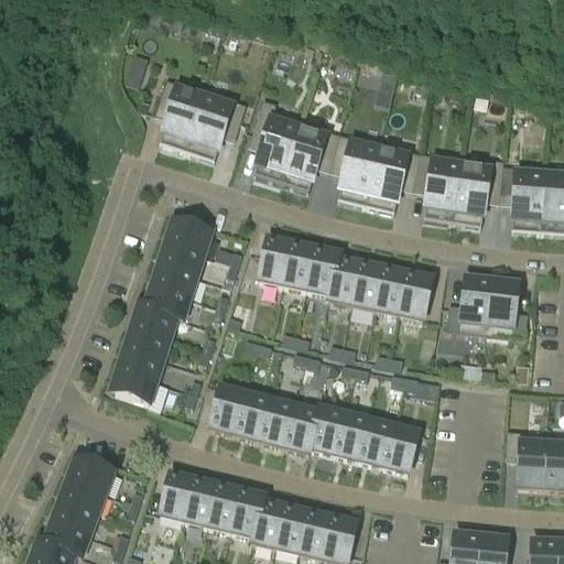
[(129,78),(125,91),(138,96),(142,83),(129,78)]
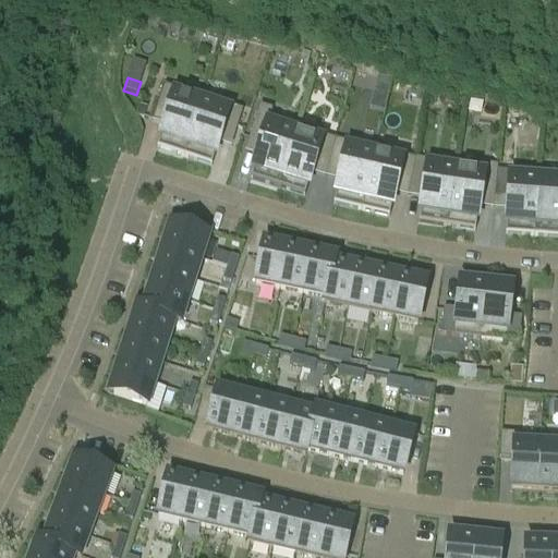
[(205,87),(178,79),(176,83),(162,79),(155,105),(167,109),(156,144),(183,153),(205,87)]
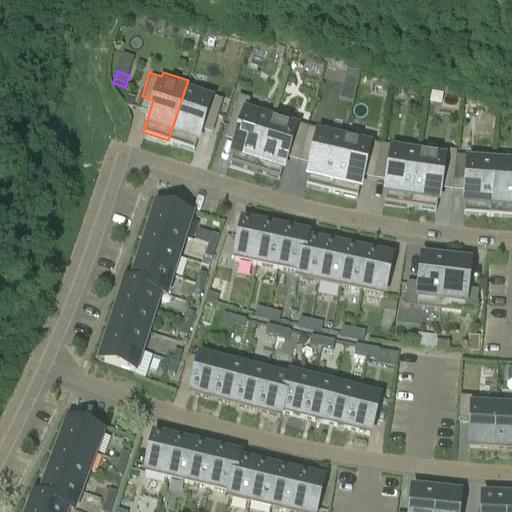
[(212,93),(213,88),(188,80),(168,140),(194,149),(204,116),(216,120),(224,97),(212,93)]
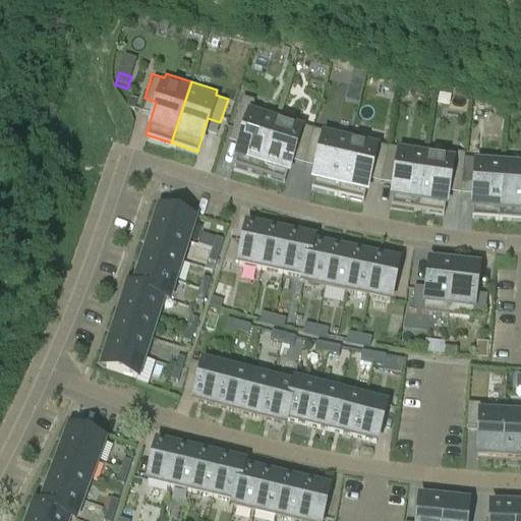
[(231,132),(243,136),(233,169),(258,177),(277,117),(276,116),(275,121),(250,113),(253,104),(241,101),(231,132)]
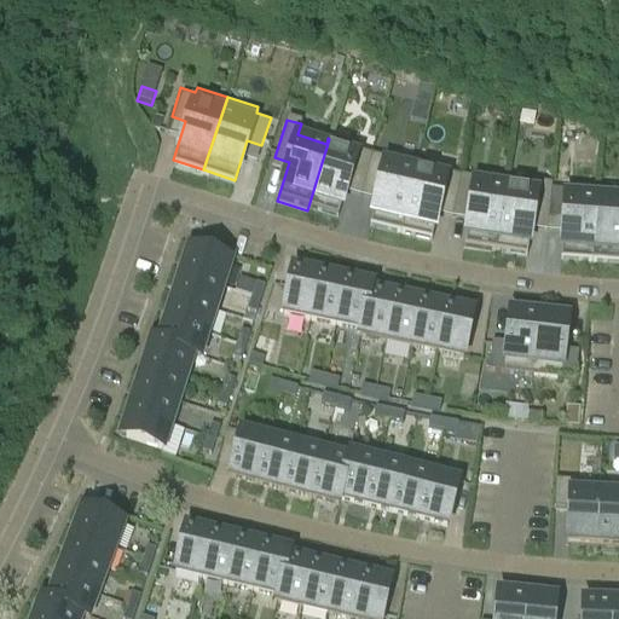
[(364,185),(371,158),(358,154),(359,149),(329,139),(307,210),(337,220),(350,181),(364,185)]
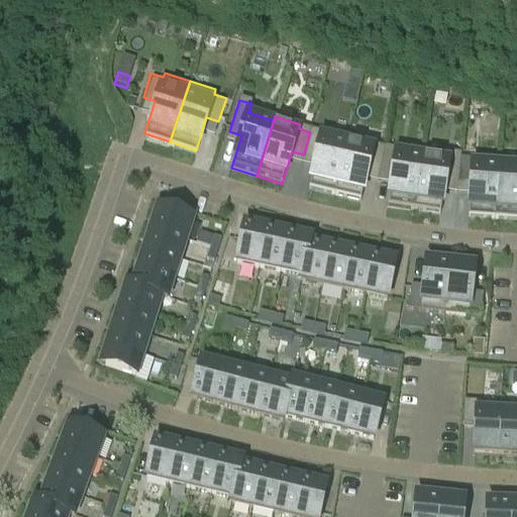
[(348,136),(322,130),(321,134),(310,132),(304,154),(316,158),(308,191),(334,197),(348,136)]
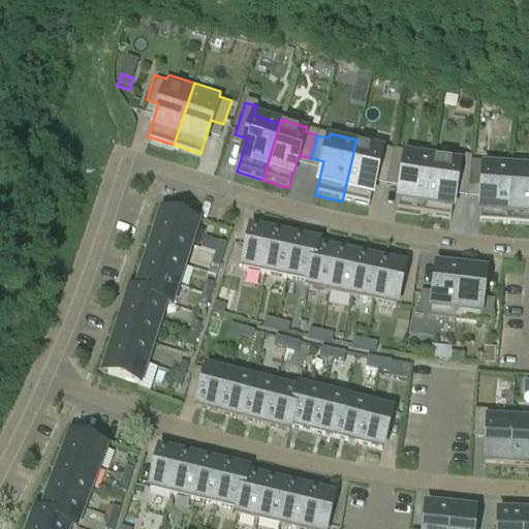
[(342,201),(368,208),(376,174),(389,177),(393,153),(355,145),(358,139),(356,139),(342,201)]
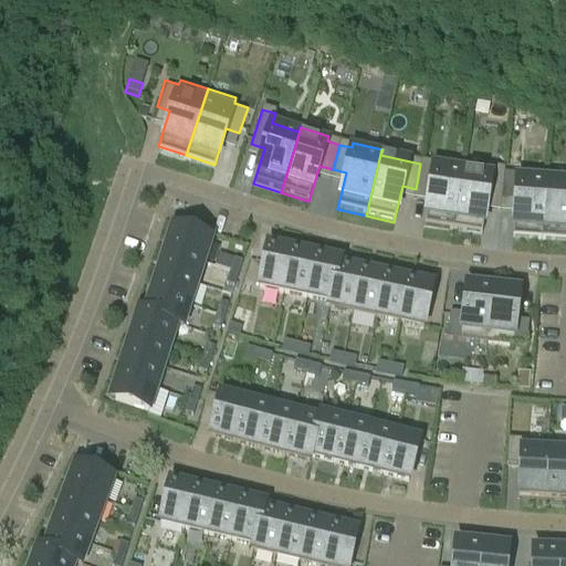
[(433,171),(435,166),(420,164),(416,189),(429,191),(423,228),(452,232),(462,170),(461,170),(460,175),(433,171)]
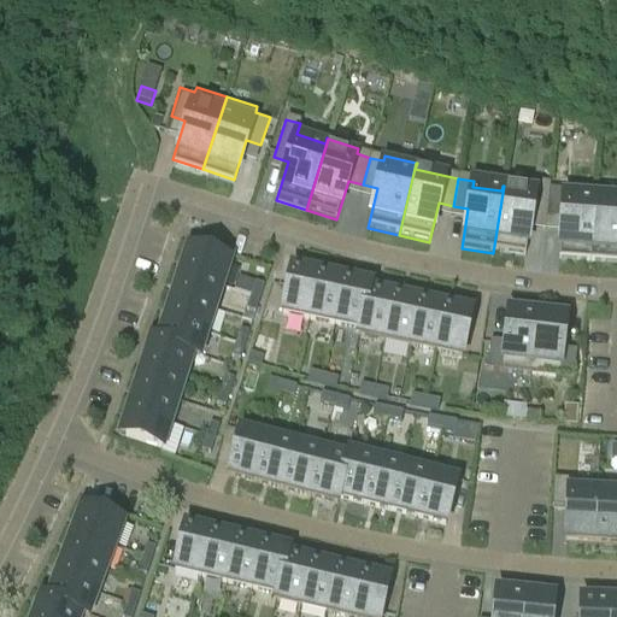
[(550,189),(550,187),(535,184),(534,191),(504,186),(493,253),(524,258),(530,218),(546,221),(548,189),(550,189)]
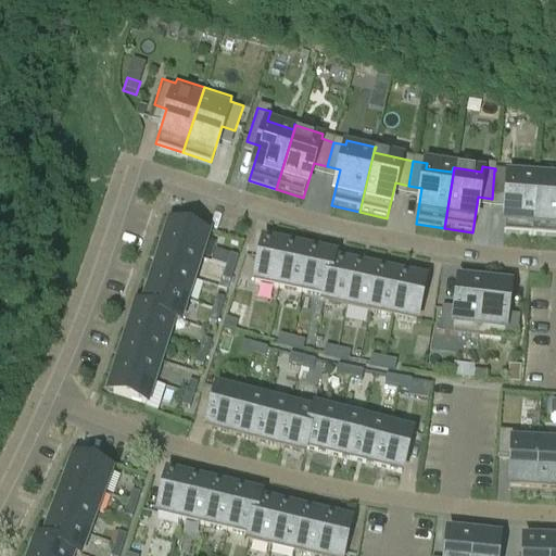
[(495,171),(494,171),(492,199),(491,209),(503,210),(502,230),(533,232),(538,175),(534,175),(533,178),(507,177),(507,172),(495,171)]
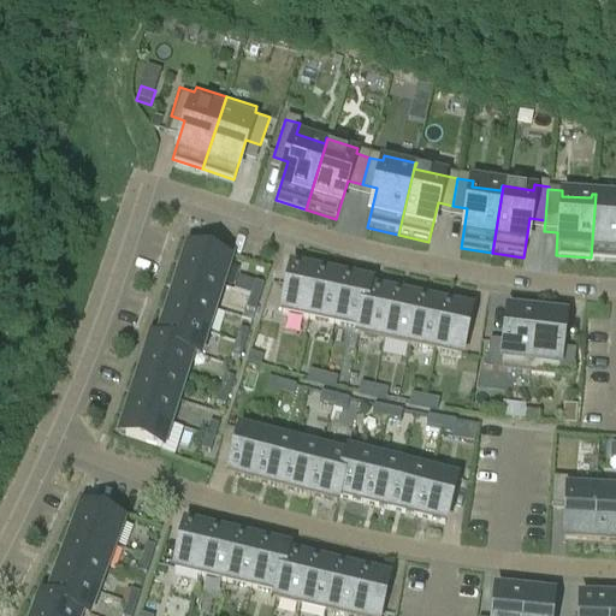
[(615,195),(596,194),(591,258),(615,260),(615,195)]
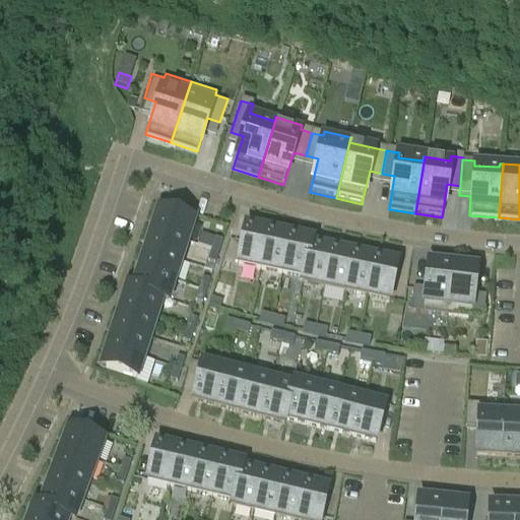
[(158,211),(151,233),(186,244),(193,222),(158,211)]
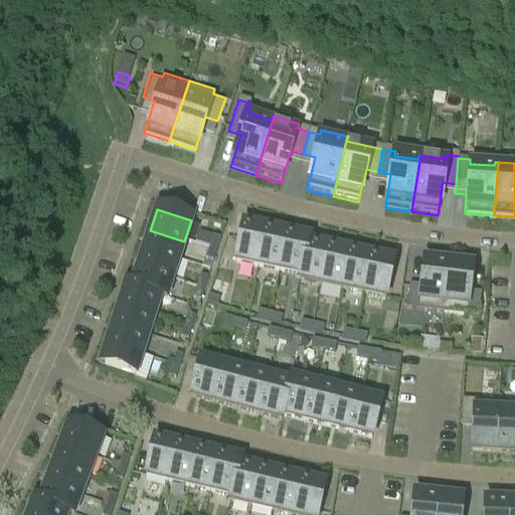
[(258,267),(265,234),(242,228),(234,262),(258,267)]
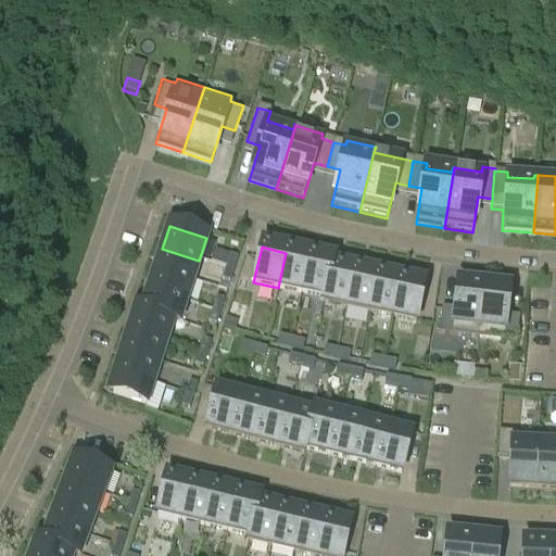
[(155,269),(192,281),(199,261),(162,249),(155,269)]
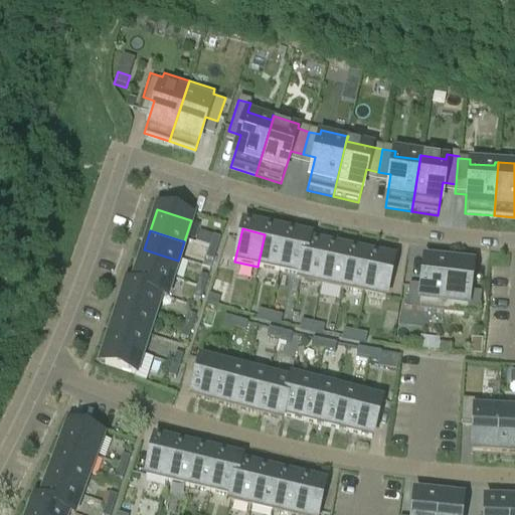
[(258,267),(279,272),(286,239),(265,234),(258,267)]
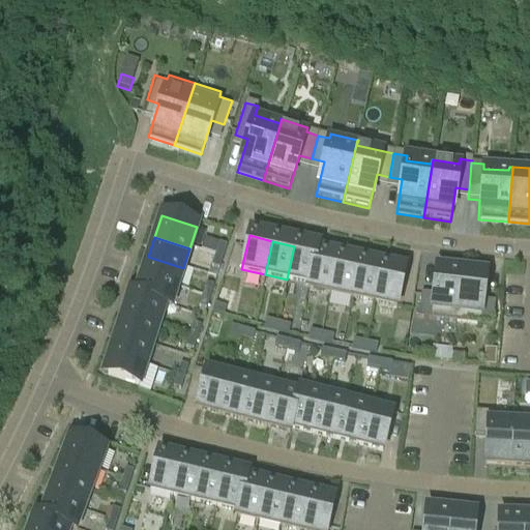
[(214,256),(223,259),(226,246),(218,244),(214,256)]
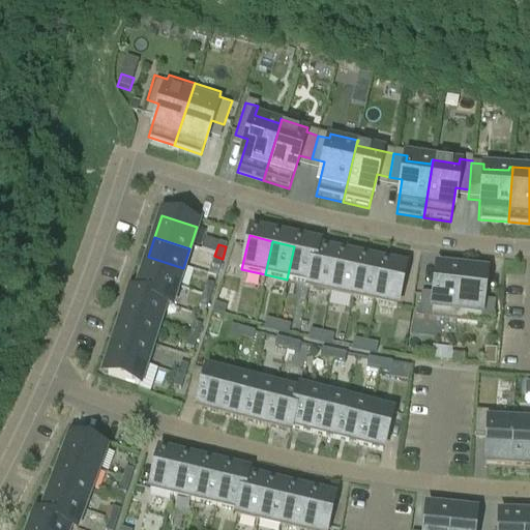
[(315,251),(294,246),(287,280),(307,285),(315,251)]
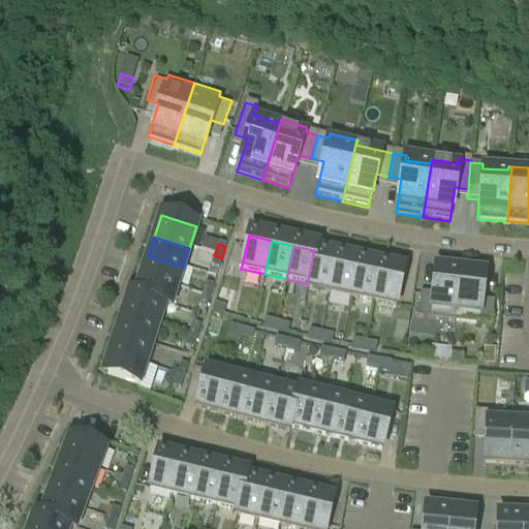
[(329,293),(337,255),(314,250),(307,284),(306,288),(329,293)]
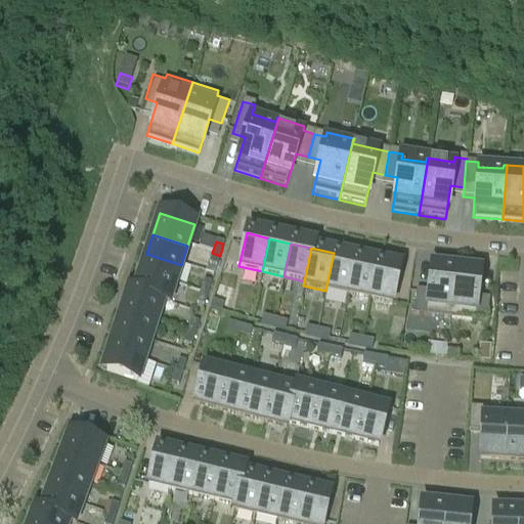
[(216,267),(220,256),(212,253),(209,265),(216,267)]
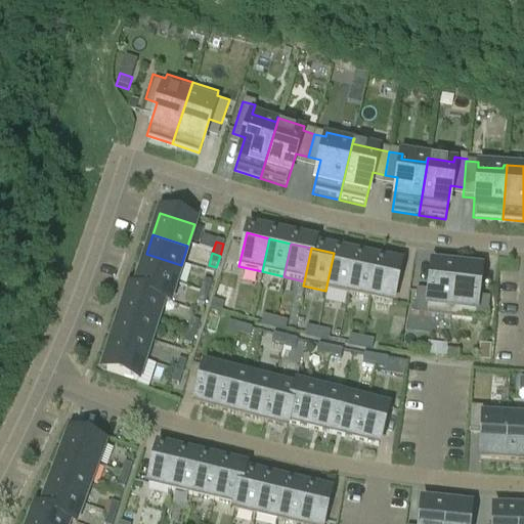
[(334,253),(325,291),(347,296),(355,258),(334,253)]
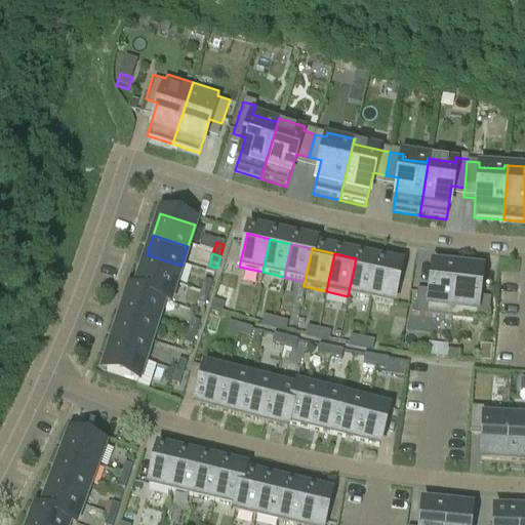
[(175,285),(182,266),(147,254),(140,274),(175,285)]
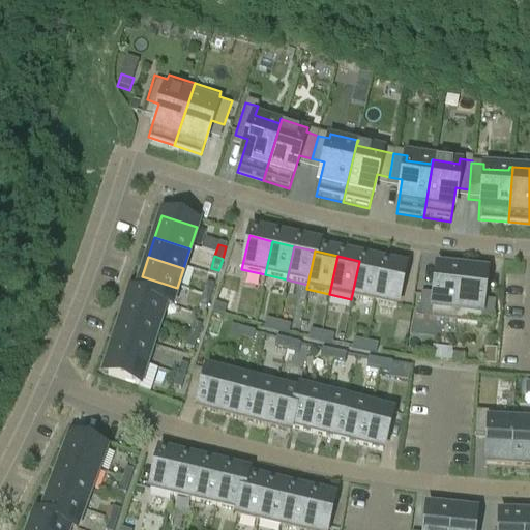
[(373,304),(381,266),(359,261),(351,299),(373,304)]
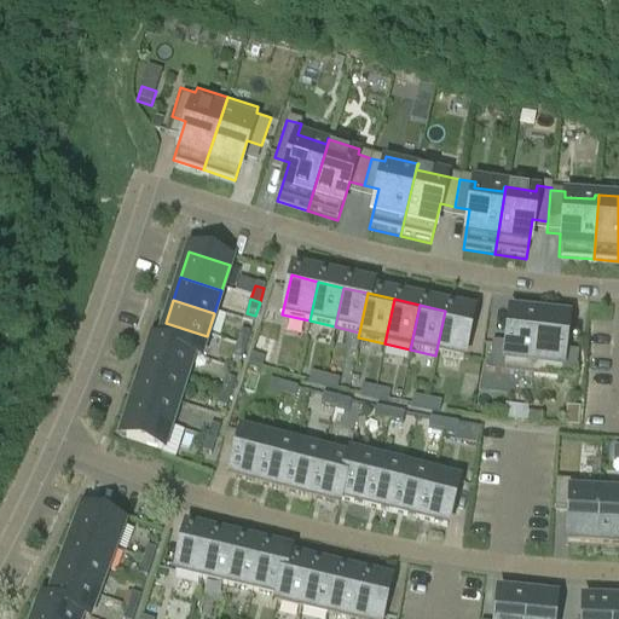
[(445,311),(435,356),(461,362),(472,317),(445,311)]
